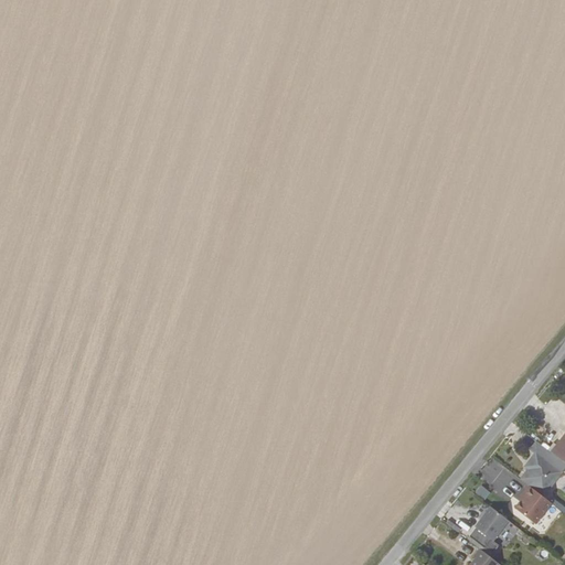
[(564,433),(551,452),(564,464),(564,433)]
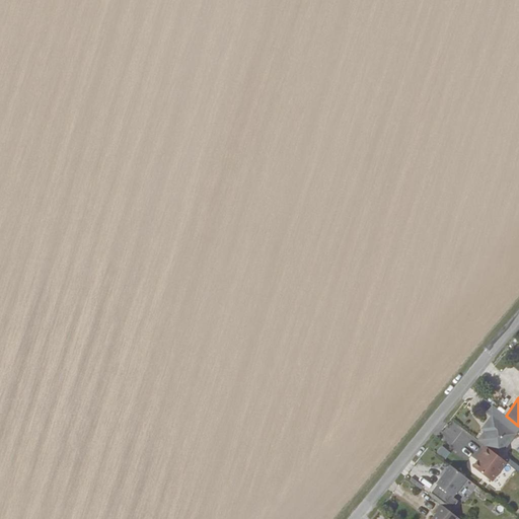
[(485,431),(477,440),(486,446),(499,456),(516,434),(493,415),(484,426),(488,428),(485,431)]
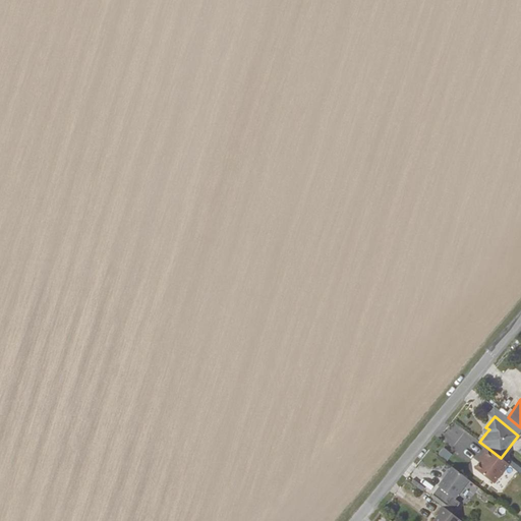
[(449,461),(454,454),(444,447),(439,454),(449,461)]
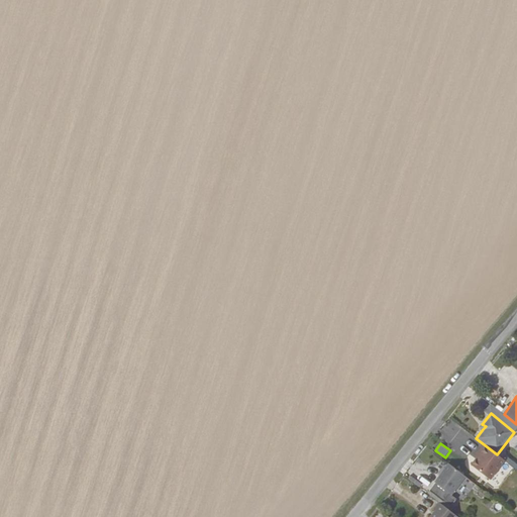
[(497,454),(484,444),(477,453),(479,454),(476,458),(471,464),(490,480),(504,460),(497,454)]
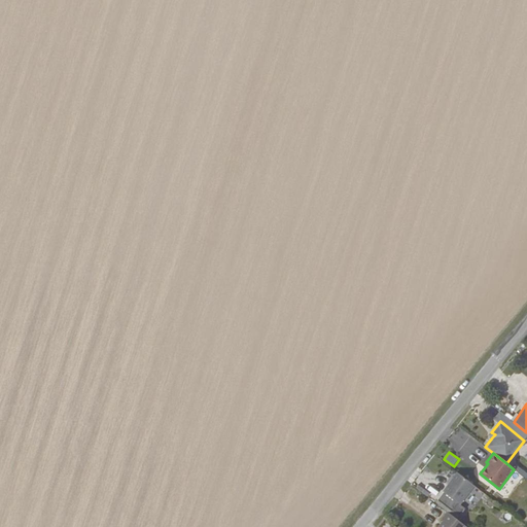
[(473,486),(457,472),(443,492),(459,504),(473,486)]
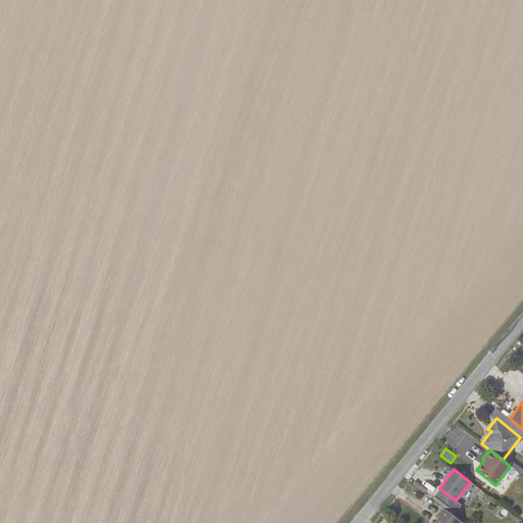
[(458,522),(461,521),(443,508),(438,515),(440,516),(434,522),(458,522)]
